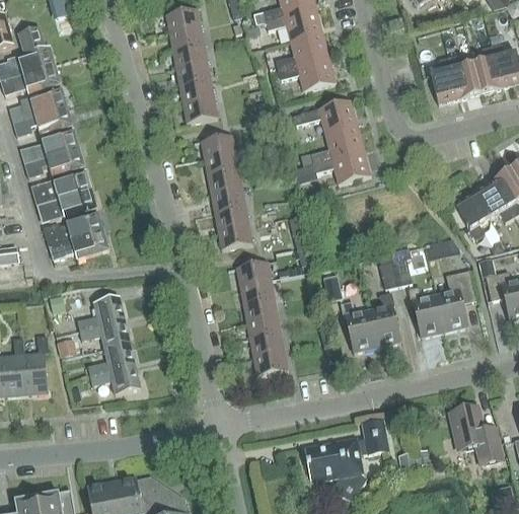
[(279,0),(281,7),(263,11),(265,21),(315,8),(313,0),(279,0)]
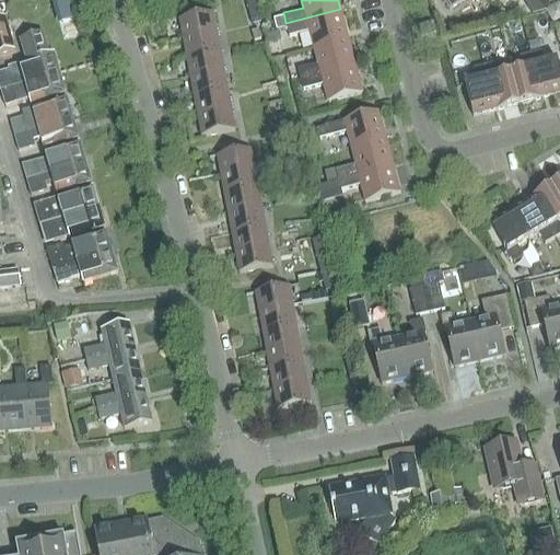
[(546,6),(541,0),(527,0),(526,1),(532,10),(546,6)]
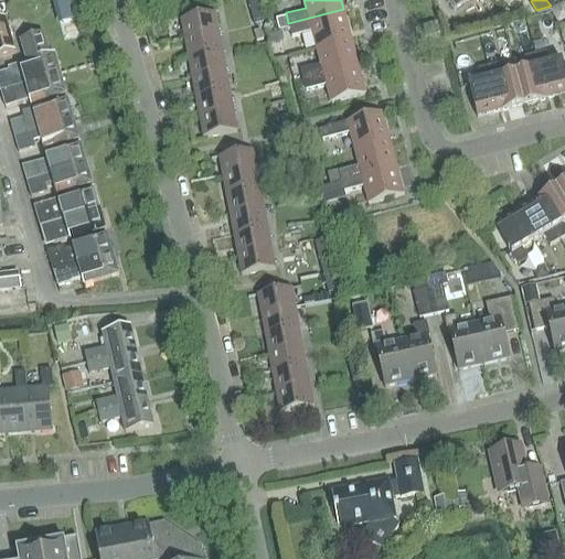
[(551,4),(557,18),(564,13),(564,6),(562,0),(560,0),(551,4)]
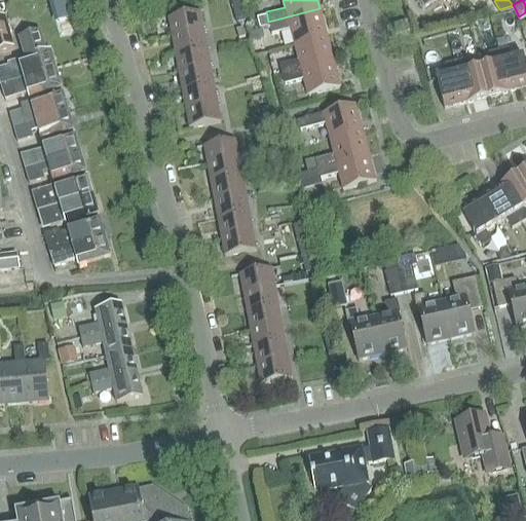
[(240,1),(232,4),(234,11),(242,9),(240,1)]
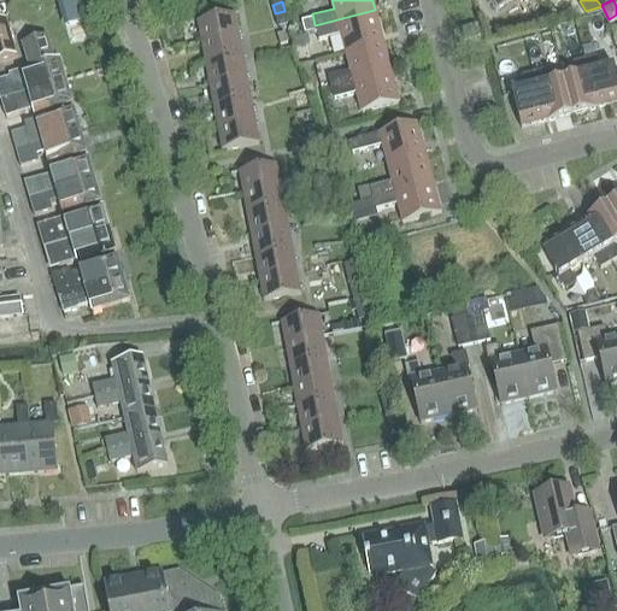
[(315,25),(316,25),(318,36),(340,30),(345,48),(382,39),(375,10),(315,25)]
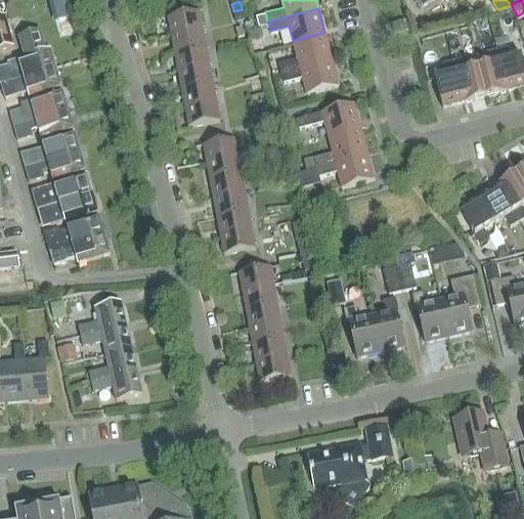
[(167,14),(171,33),(202,28),(199,9),(167,14)]
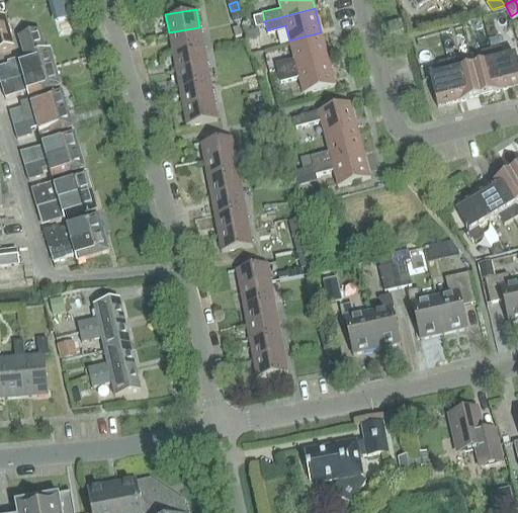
[(241,17),(239,9),(231,11),(233,19),(241,17)]
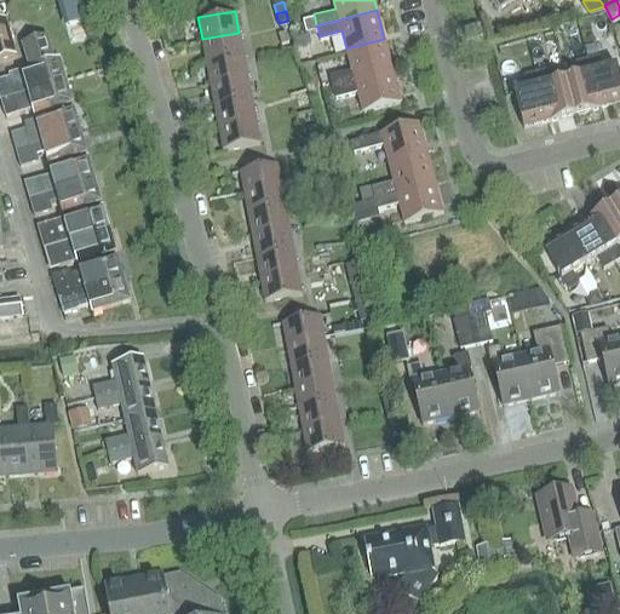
[(314,13),(303,17),(305,28),(316,26),(314,13)]
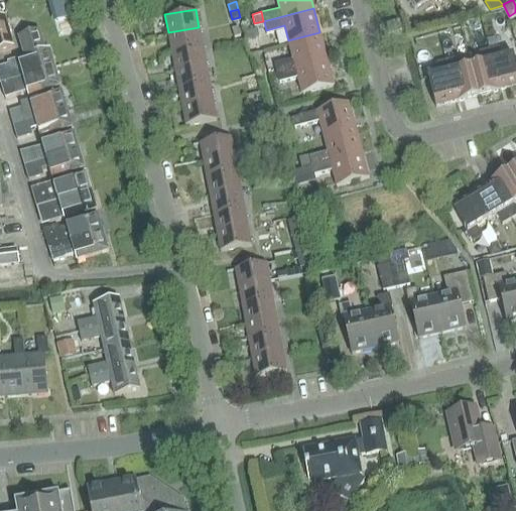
[(0,47),(13,44),(4,13),(0,13),(0,47)]
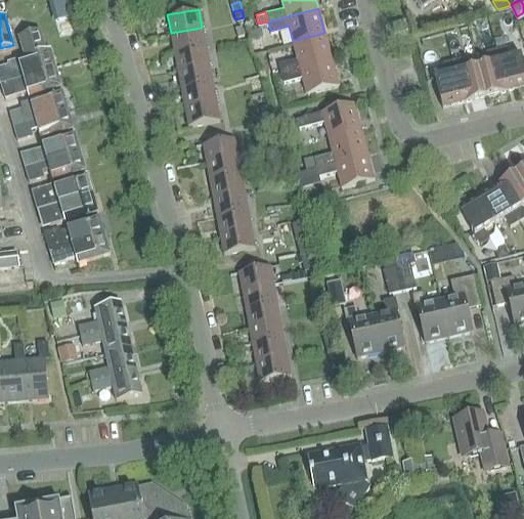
[(393,31),(407,27),(404,16),(391,20),(393,31)]
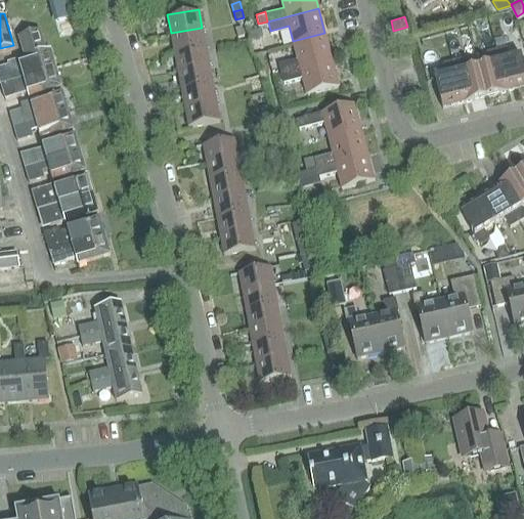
[(248,29),(250,38),(263,34),(261,25),(248,29)]
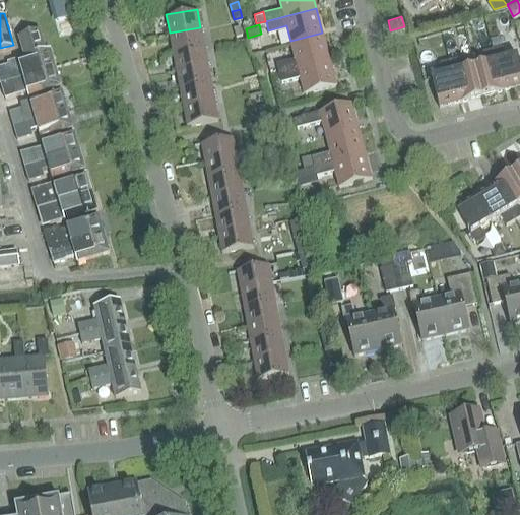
[(55,64),(49,46),(45,48),(39,27),(18,34),(24,54),(17,56),(19,64),(12,66),(11,62),(0,65),(0,79),(0,80),(55,64)]
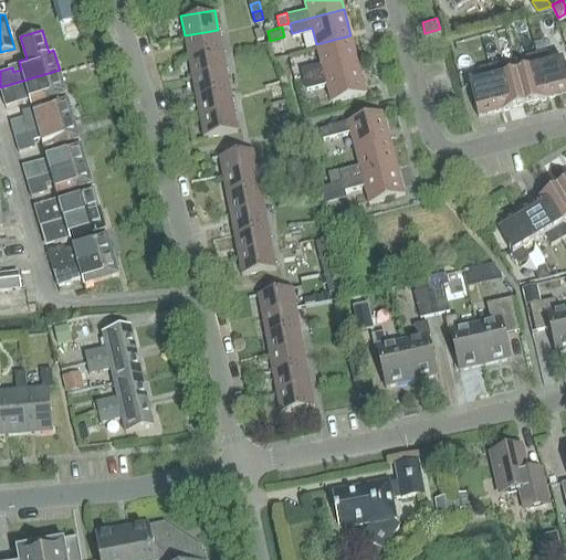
[(222,49),(218,30),(185,35),(188,55),(222,49)]
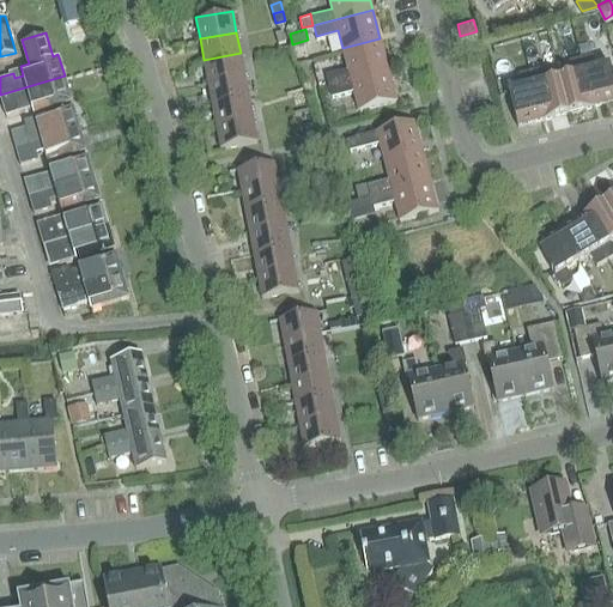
[(326,72),(328,83),(388,68),(380,38),(343,48),(347,67),(326,72)]
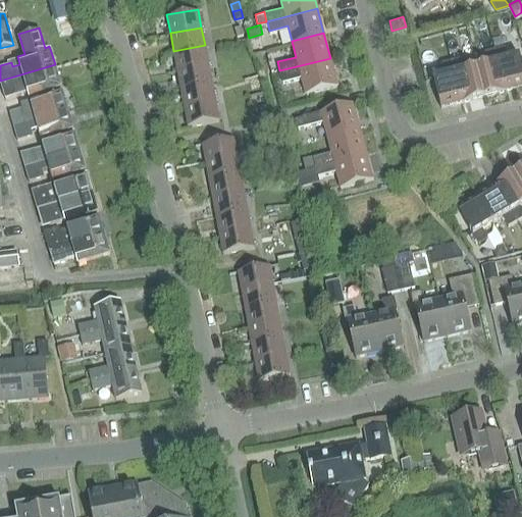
[(500,33),(492,35),(496,46),(503,44),(500,33)]
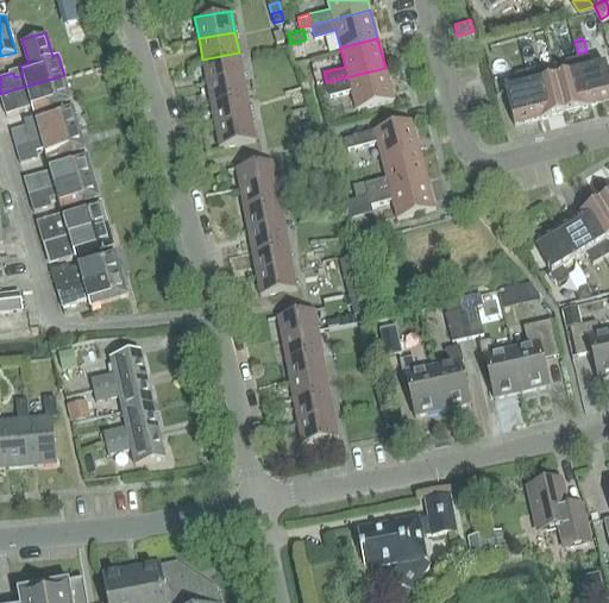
[(576,54),(589,102),(590,102),(590,101),(608,96),(608,74),(606,61),(591,64),(588,51),(586,51),(578,54),(576,54)]
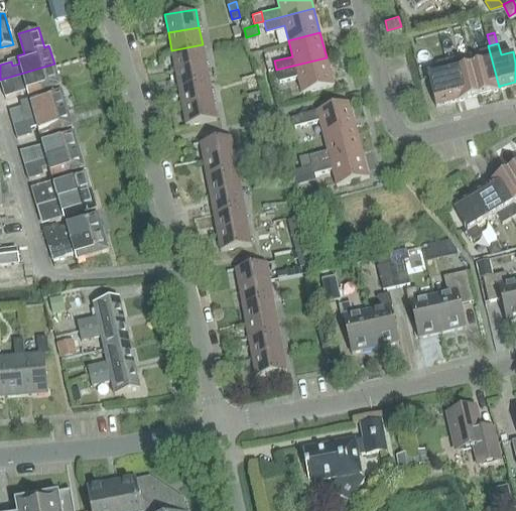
[(206,62),(203,44),(171,50),(175,69),(206,62)]
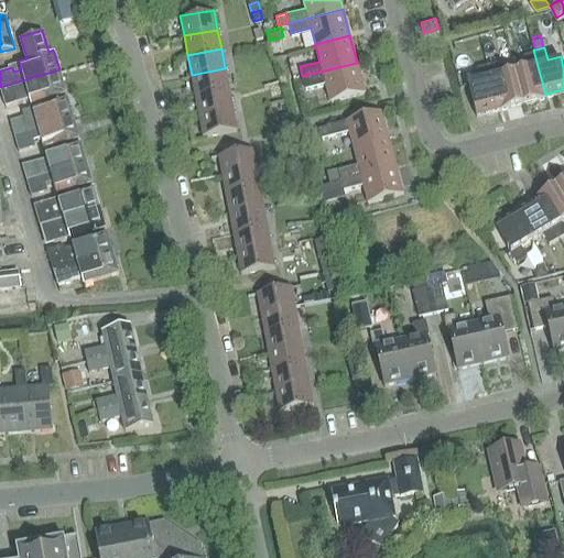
[(527,65),(513,68),(522,101),(545,95),(533,50),(523,53),(527,65)]
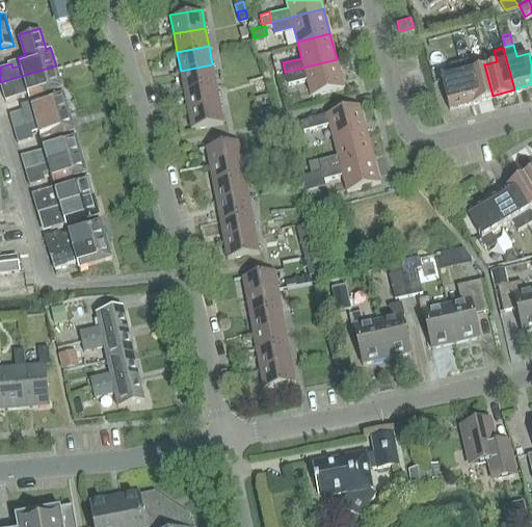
[(470,56),(459,58),(471,101),(493,96),(484,64),(473,68),(470,56)]
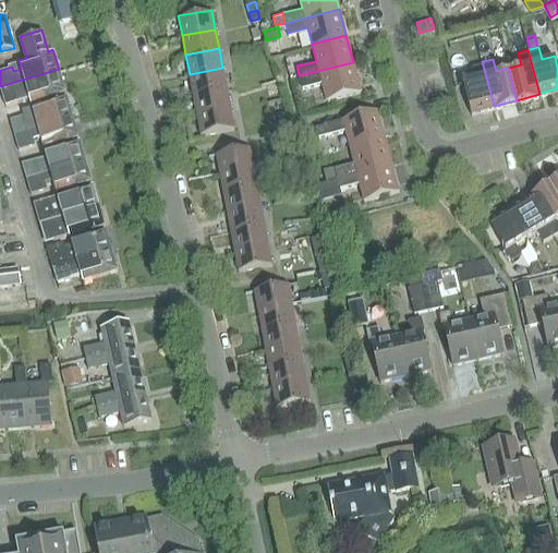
[(494,106),(482,61),(472,64),(475,76),(462,80),(471,111),(494,106)]
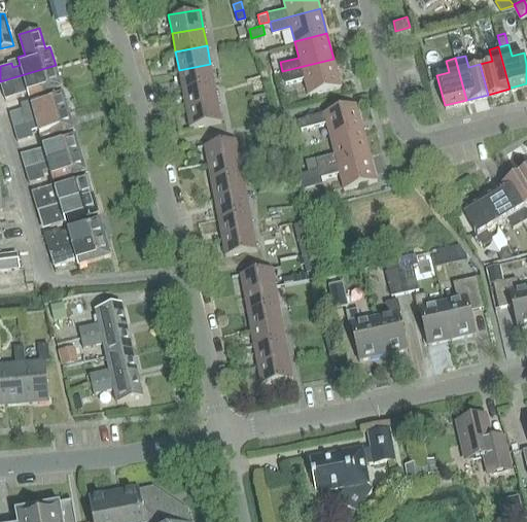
[(334,59),(282,71),(285,81),(304,76),(308,93),(340,84),(334,59)]
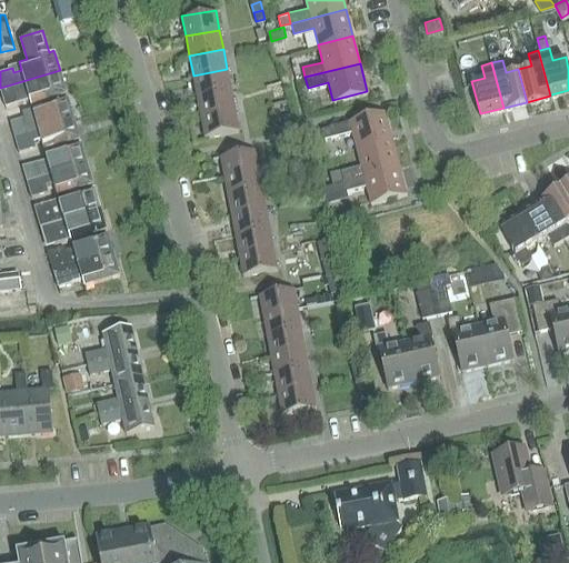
[(230,89),(227,69),(193,76),(197,94),(230,89)]
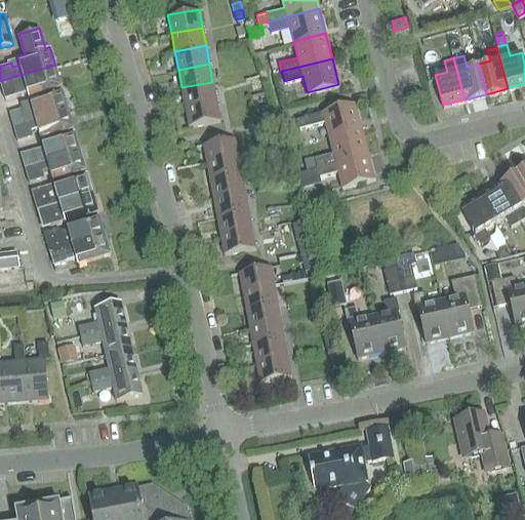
[(55,65),(0,81),(4,96),(16,92),(15,89),(26,86),(28,93),(61,83),(55,65)]
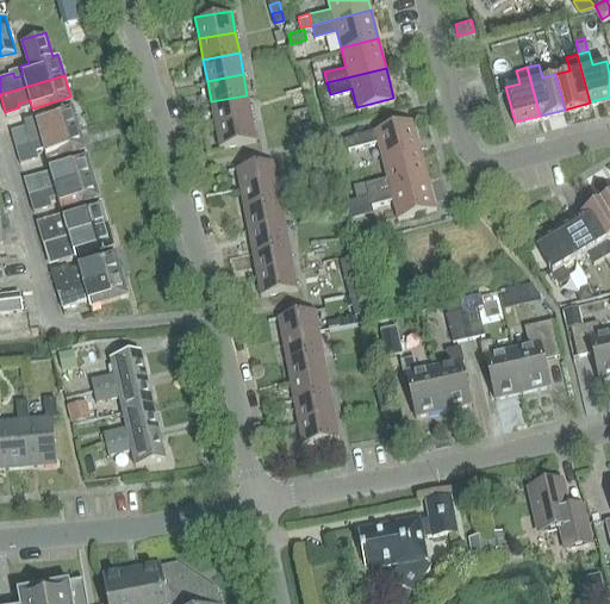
[(251,116),(247,95),(211,101),(215,123),(251,116)]
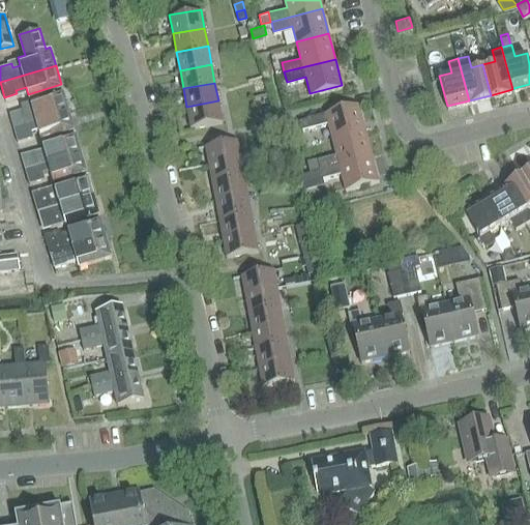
[(30,98),(22,101),(23,106),(8,110),(12,124),(68,108),(62,89),(30,98)]
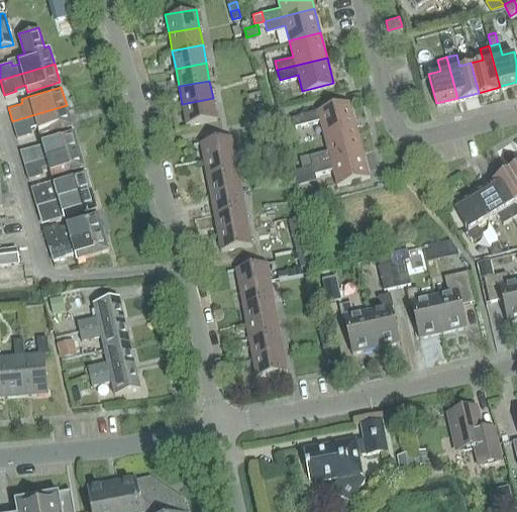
[(213,98),(182,104),(186,122),(216,117),(213,98)]
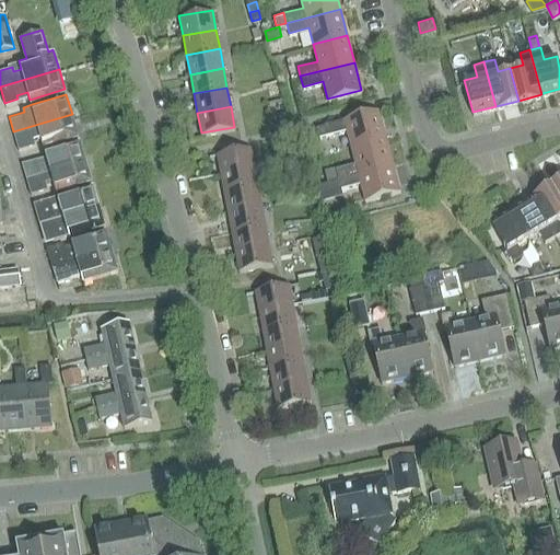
[(346,128),(350,145),(385,136),(377,108),(324,123),(324,124),(316,126),(318,135),(346,128)]
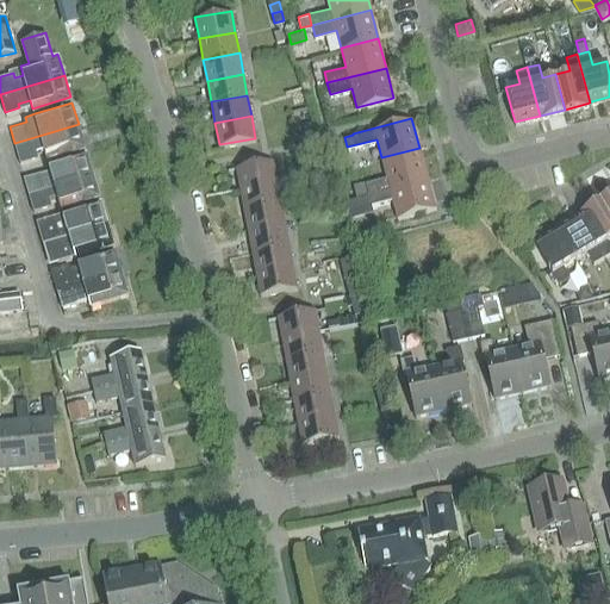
[(304,132),(313,129),(311,120),(302,123),(304,132)]
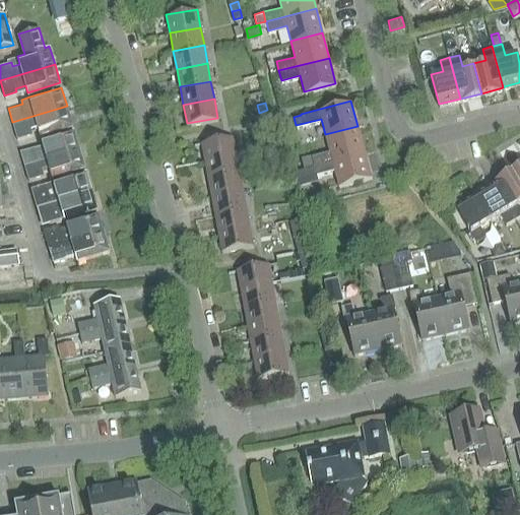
[(67,106),(12,122),(16,136),(31,131),(29,126),(37,124),(40,133),(72,124),(67,106)]
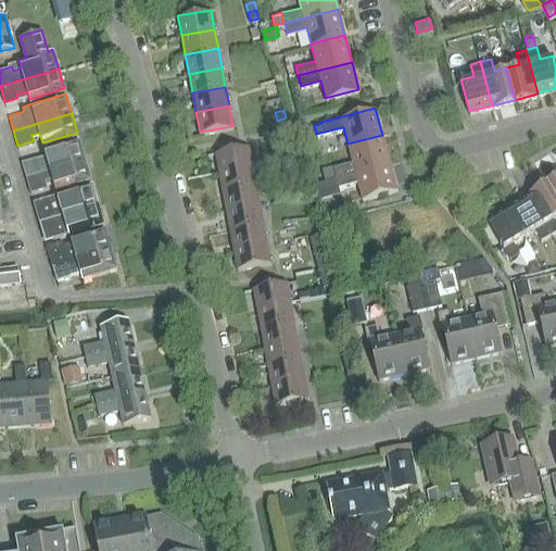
[(286,117),(277,121),(279,128),(288,126),(286,117)]
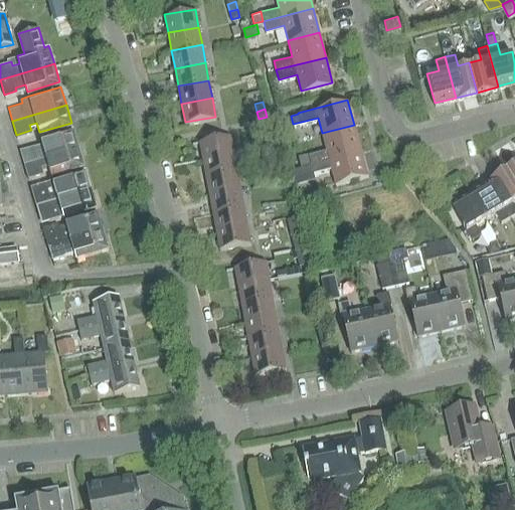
[(267,117),(259,119),(262,127),(269,125),(267,117)]
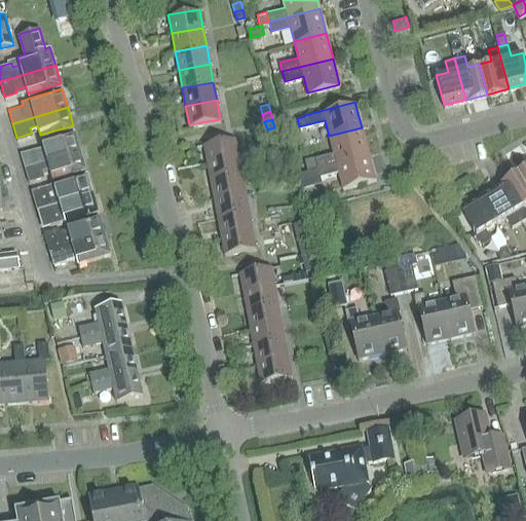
[(276,136),(274,127),(267,129),(269,138),(276,136)]
